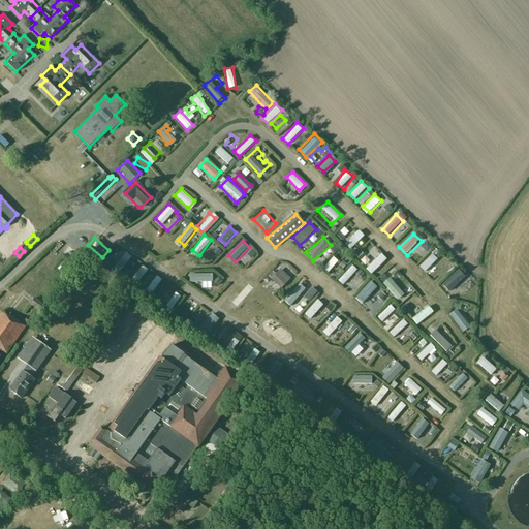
[(418,262),(424,269),(437,258),(432,251),(418,262)]
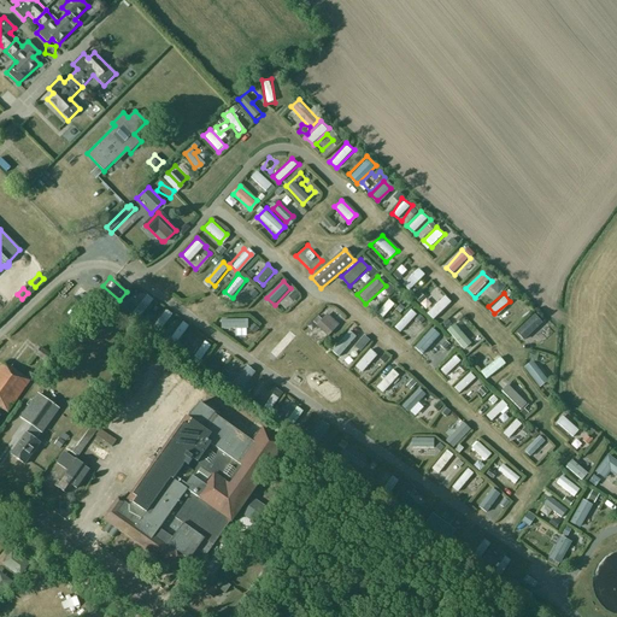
[(146,294),(135,312),(142,316),(153,298),(146,294)]
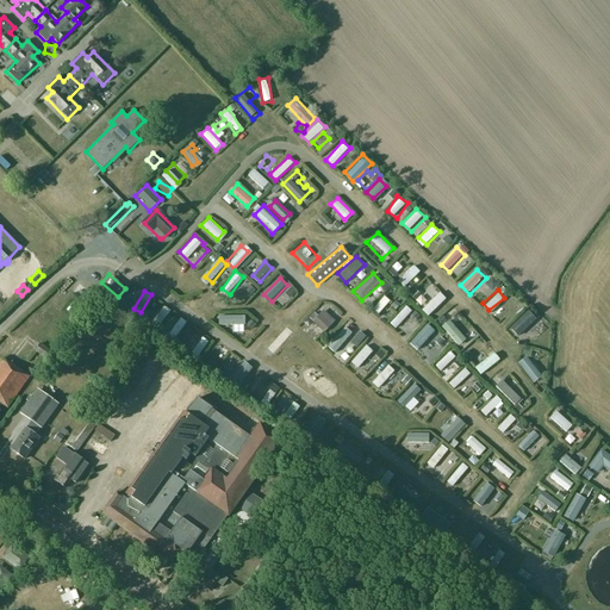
[(423,309),(430,316),(447,298),(439,291),(423,309)]
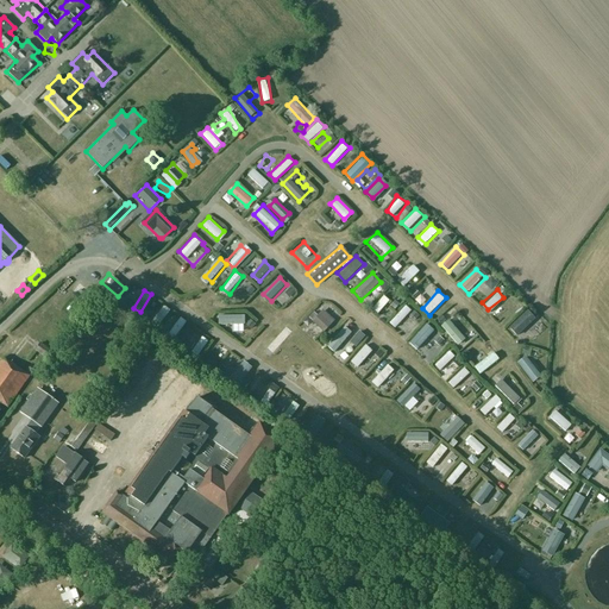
[(371,308),(378,314),(391,300),(383,294),(371,308)]
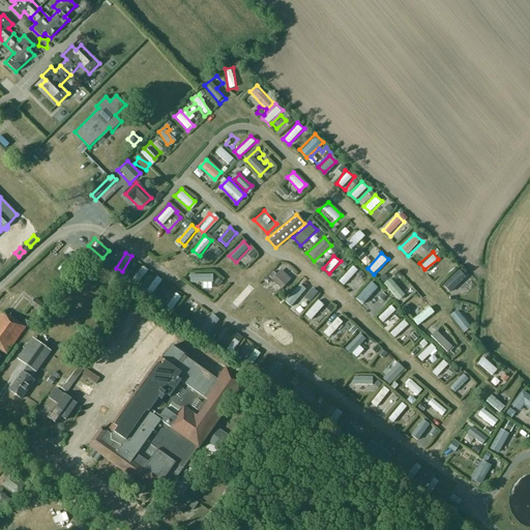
[(430,273),(437,280),(448,267),(441,261),(430,273)]
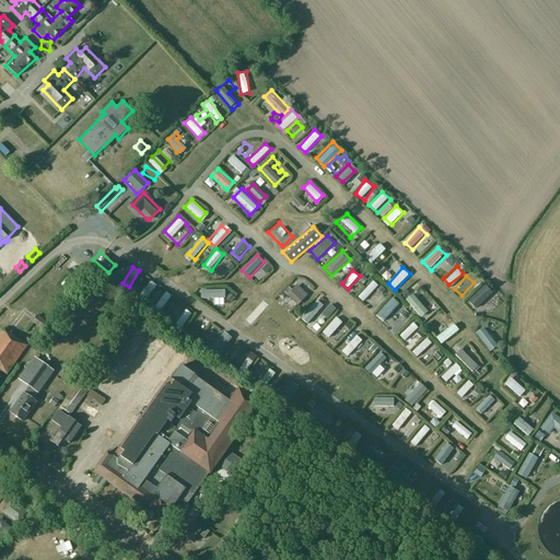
[(364,303),(380,287),(373,280),(358,296),(364,303)]
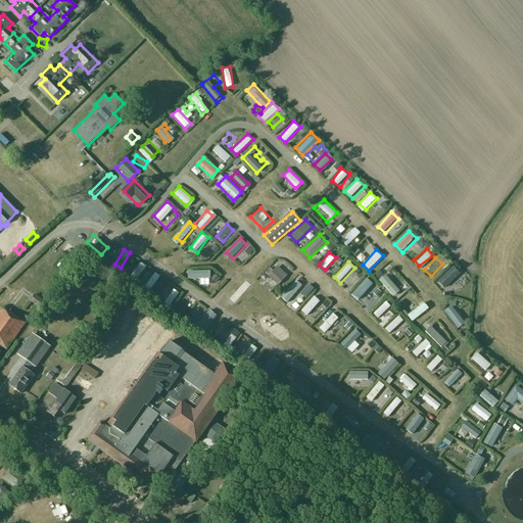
[(132,273),(136,277),(146,268),(141,264),(132,273)]
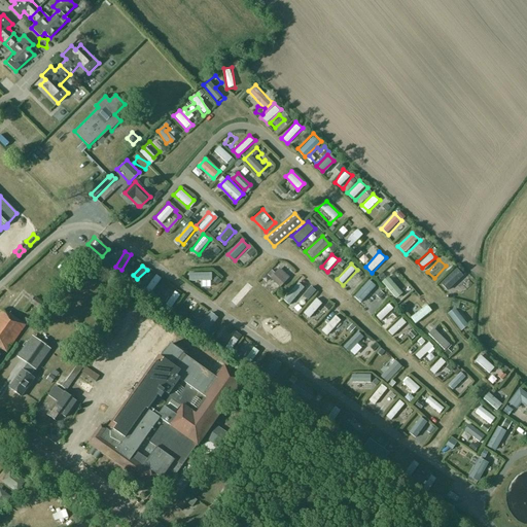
[(277,271),(270,279),(280,288),(287,280),(277,271)]
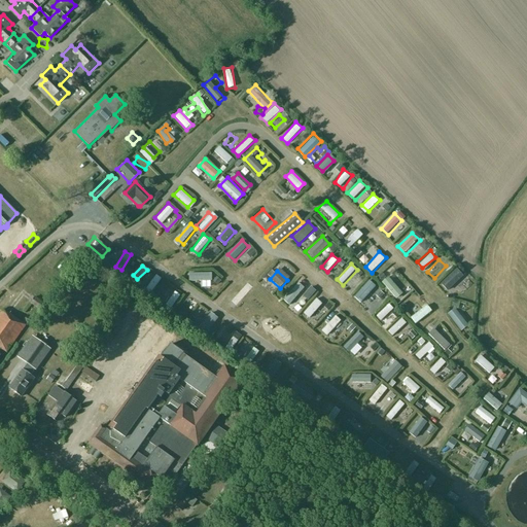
[(212,272),(189,272),(189,284),(212,284),(212,272)]
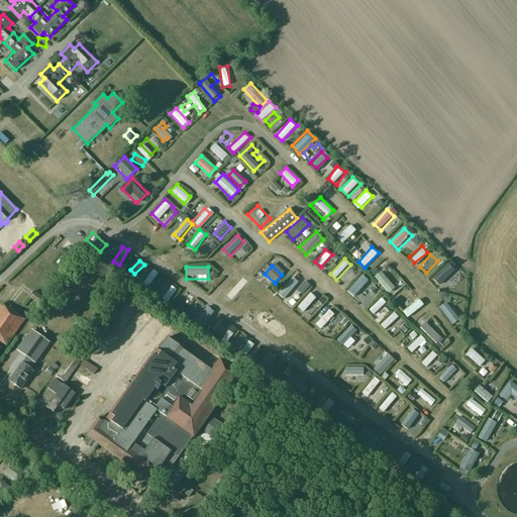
[(152,269),(141,286),(147,290),(159,273),(152,269)]
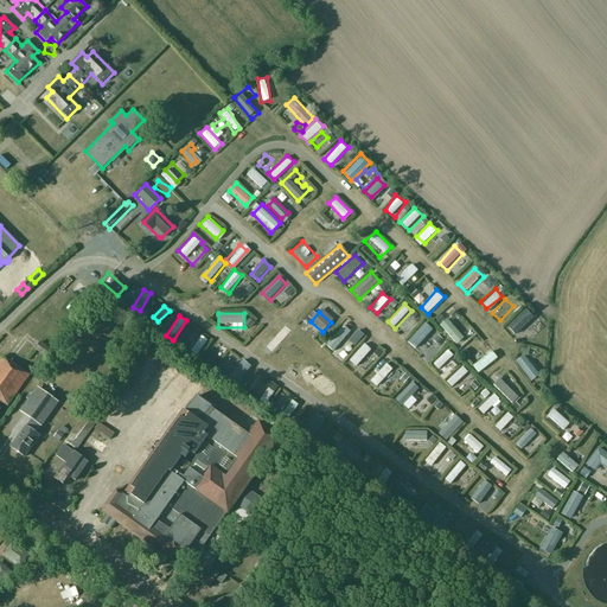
[(448,317),(441,321),(454,342),(461,337),(448,317)]
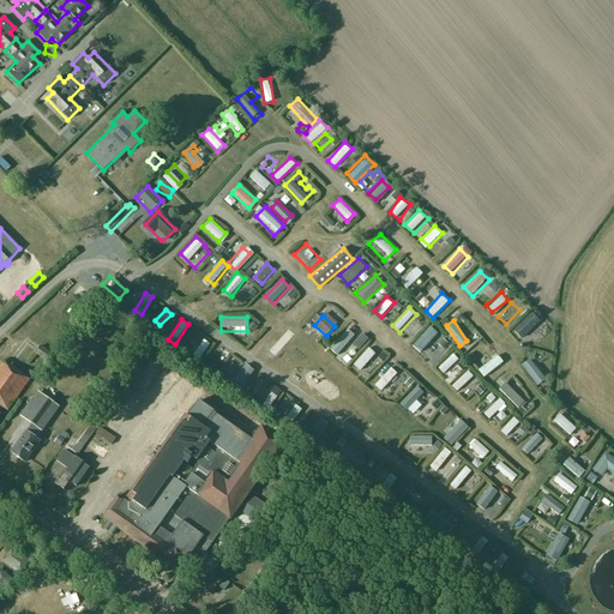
[(411,348),(422,355),(438,332),(428,325),(411,348)]
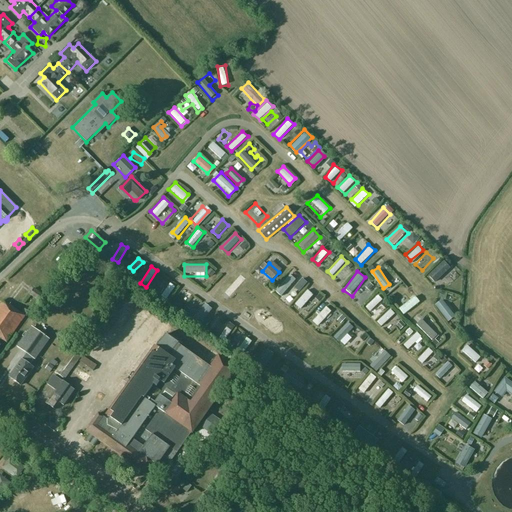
[(289,304),(302,283),(288,274),(275,295),(289,304)]
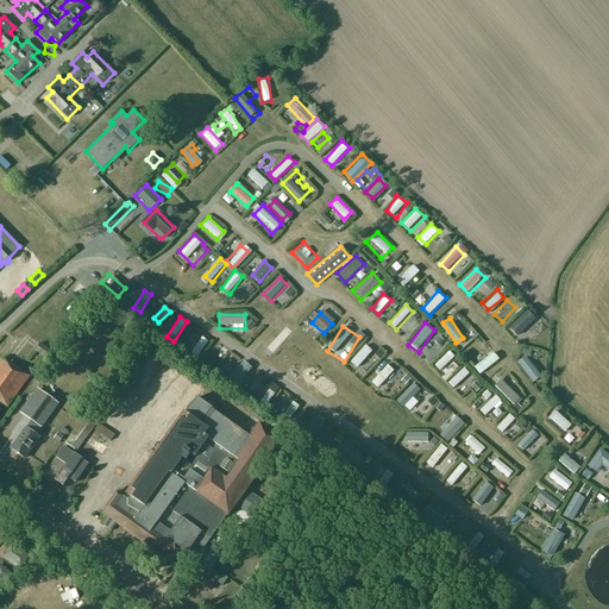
[(435,334),(418,355),(427,363),(445,343),(435,334)]
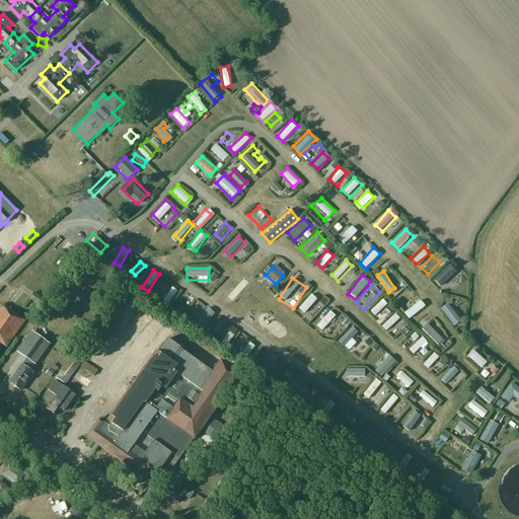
[(29,299),(40,306),(45,299),(34,292),(29,299)]
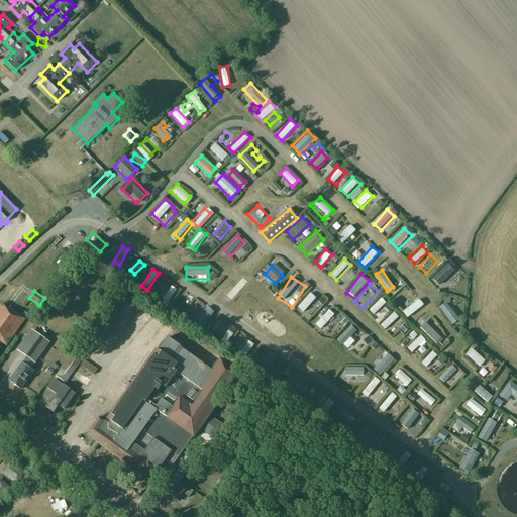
[(296,307),(303,314),(318,301),(311,293),(296,307)]
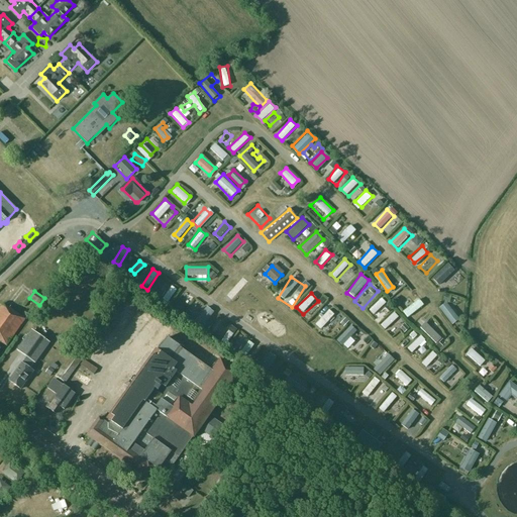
[(369,311),(376,318),(389,305),(382,298),(369,311)]
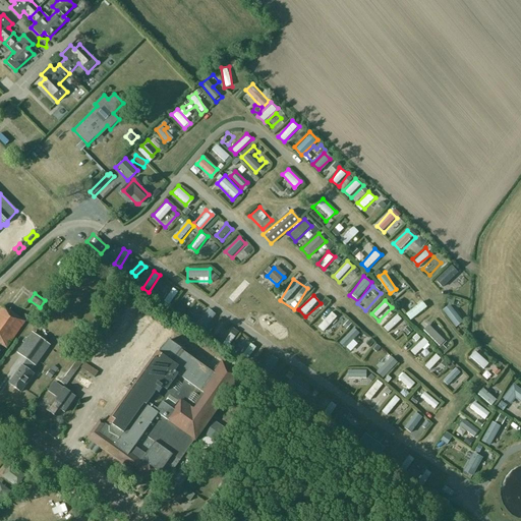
[(421,300),(405,314),(412,322),(428,307),(421,300)]
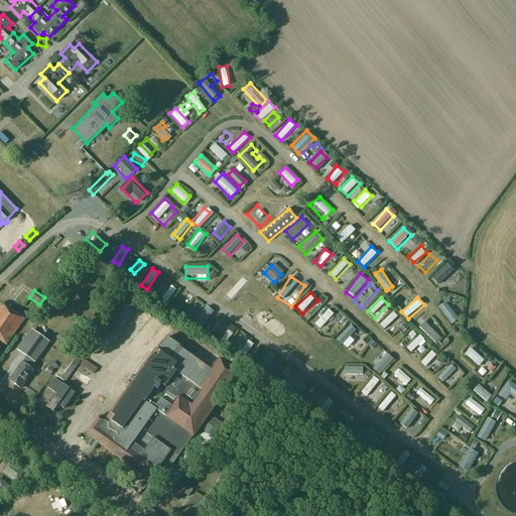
[(438,305),(449,321),(457,316),(445,300),(438,305)]
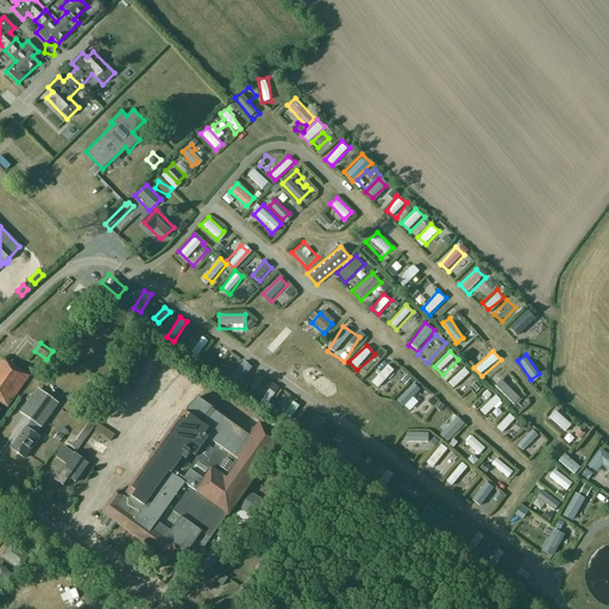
[(0,402),(7,408),(30,376),(12,363),(11,364),(2,358),(0,362),(0,402)]
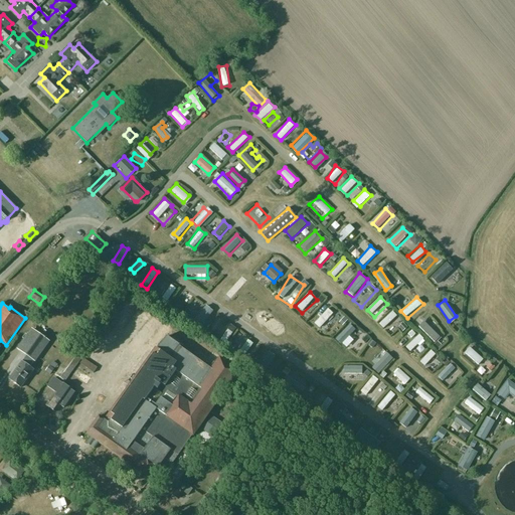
[(321,323),(329,314),(322,309),(315,317),(321,323)]
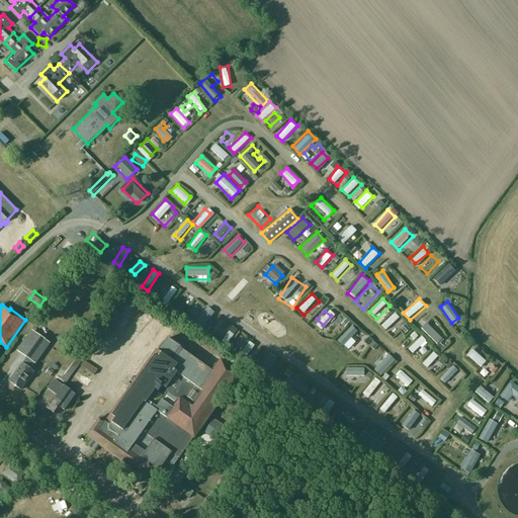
[(234,366),(163,315),(143,343),(185,374),(151,421),(108,391),(95,409),(99,412),(86,431),(122,457),(120,460),(151,482),(234,366)]
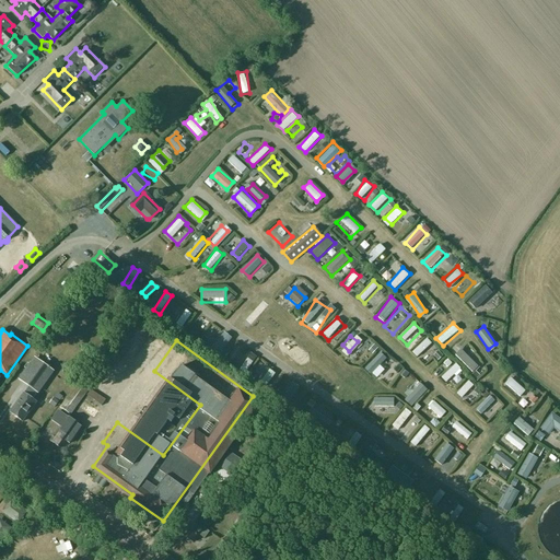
[(415,352),(421,358),(428,350),(434,356),(438,351),(426,340),(415,352)]
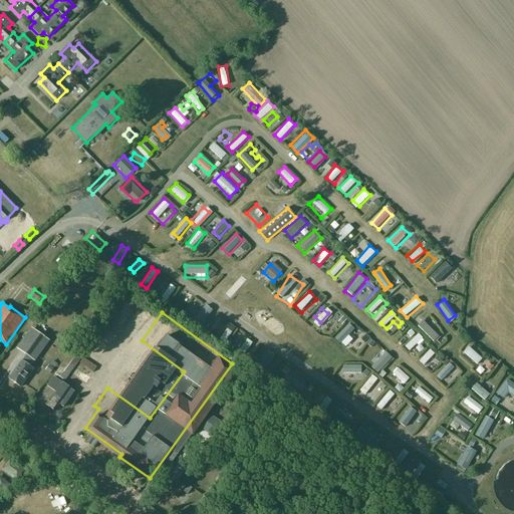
[(340,315),(329,330),(337,335),(347,321),(340,315)]
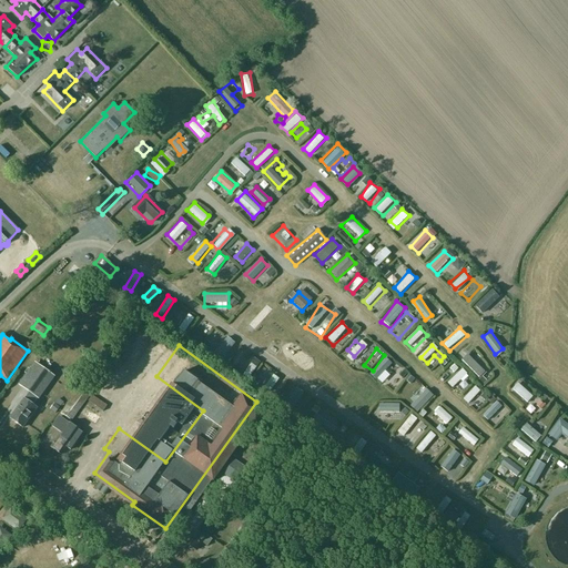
[(480,378),(487,371),(468,352),(460,359),(480,378)]
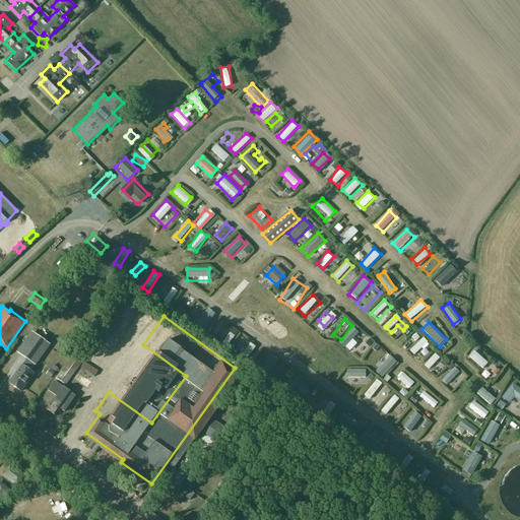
[(21,366),(9,383),(20,391),(34,374),(28,370),(34,364),(36,365),(50,344),(31,332),(17,351),(26,359),(21,366)]
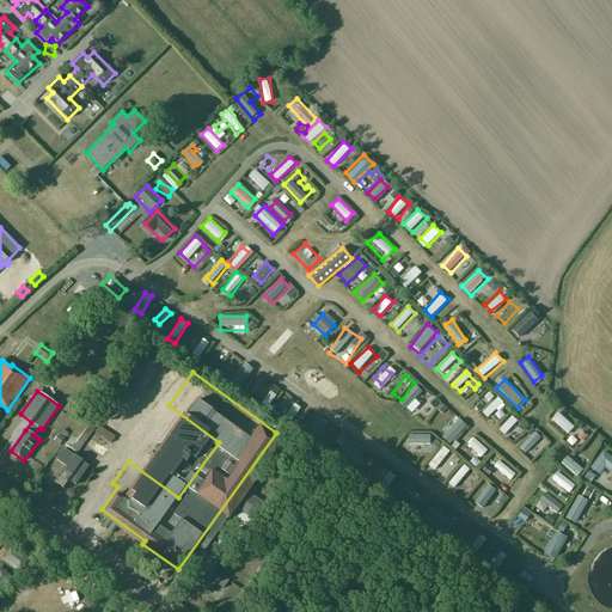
[(435,407),(421,392),(407,408),(421,421),(435,407)]
